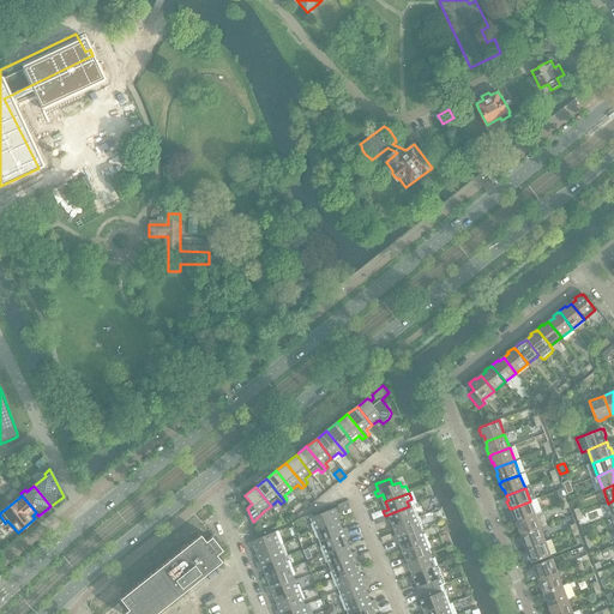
[(535,515),(530,501),(511,509),(510,510),(512,516),(515,516),(517,522),(542,512),(535,515)]
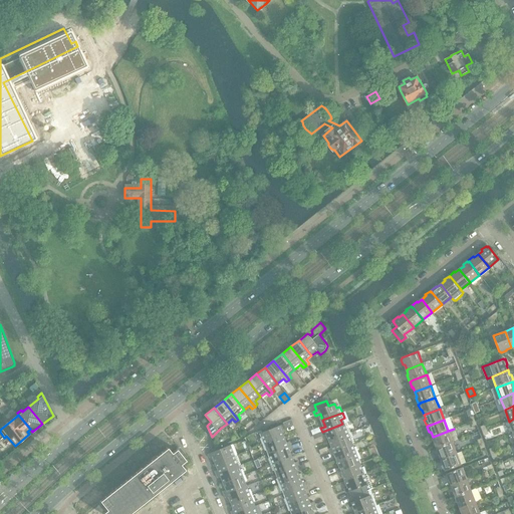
[(350,433),(348,427),(344,429),(342,424),(322,432),(323,436),(328,434),(330,440),(350,433)]
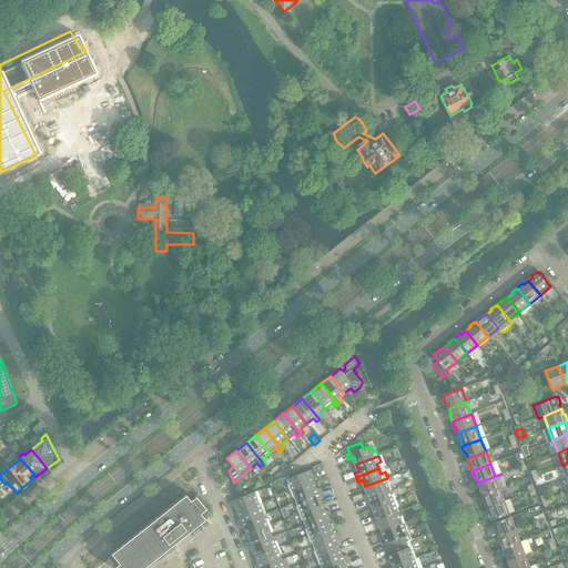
[(312,483),(308,476),(314,474),(313,469),(290,478),(292,484),(287,485),(291,492),(312,483)]
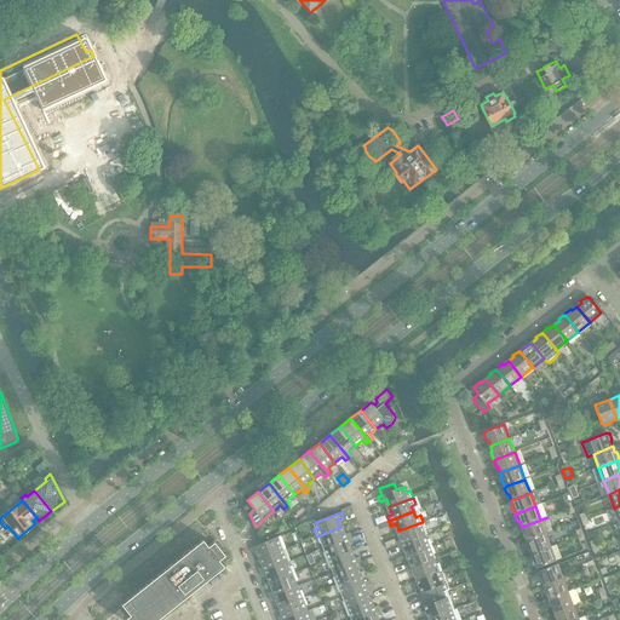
[(552,530),(547,517),(522,527),(523,533),(522,533),(524,540),(527,539),(527,540),(546,533),(552,530)]
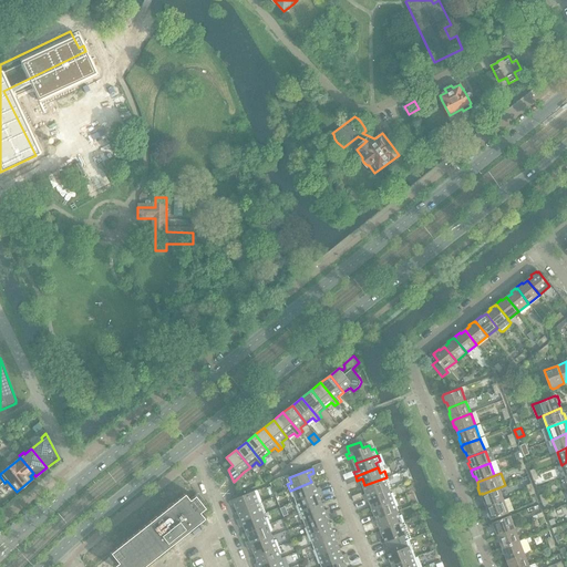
[(391,488),(387,477),(364,485),(368,493),(362,495),(364,498),(387,490),(391,488)]
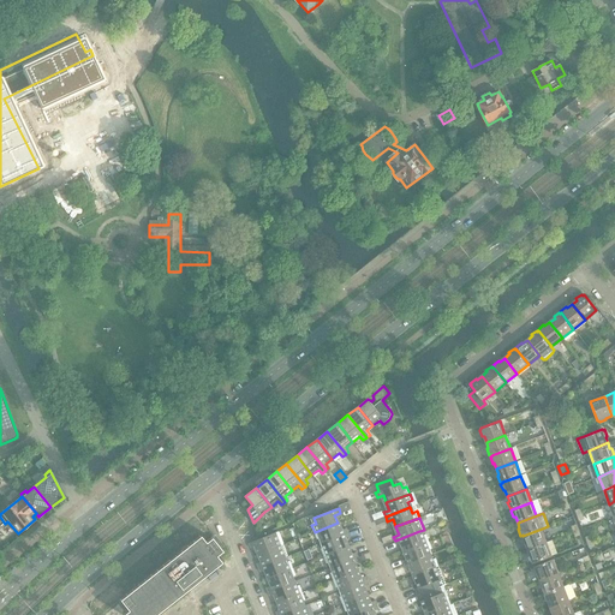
[(348,532),(346,529),(340,531),(338,523),(315,532),(317,539),(321,538),(323,543),(345,533),(348,532)]
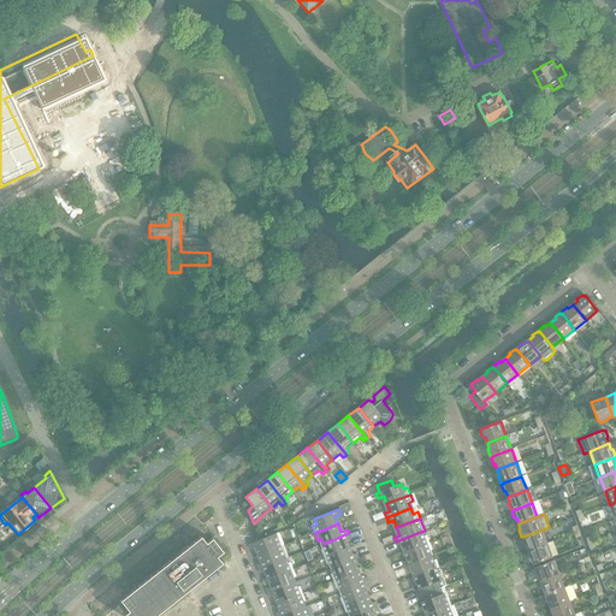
[(548,544),(543,529),(523,537),(523,538),(522,538),(525,545),(526,544),(528,550),(548,544)]
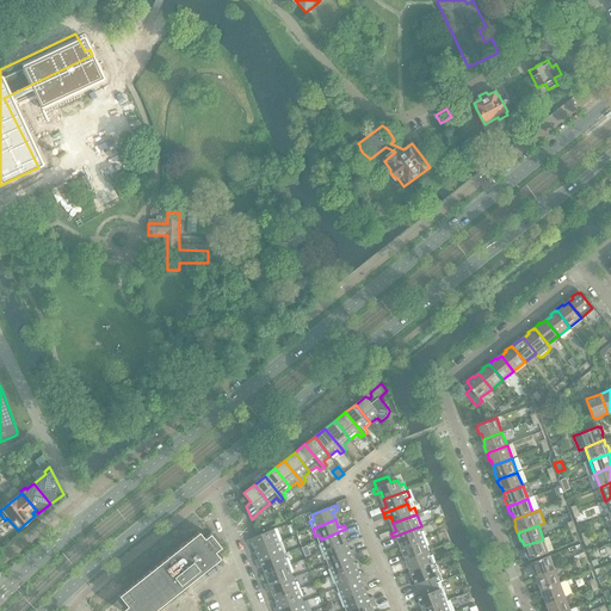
[(426,538),(423,531),(419,534),(417,528),(393,537),(394,542),(400,539),(402,547),(426,538)]
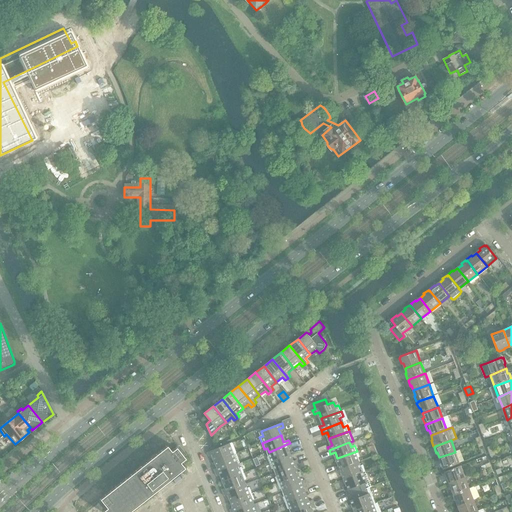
[(289,455),(286,449),(291,447),(290,443),(287,444),(269,452),(270,456),(267,457),(269,463),(289,455)]
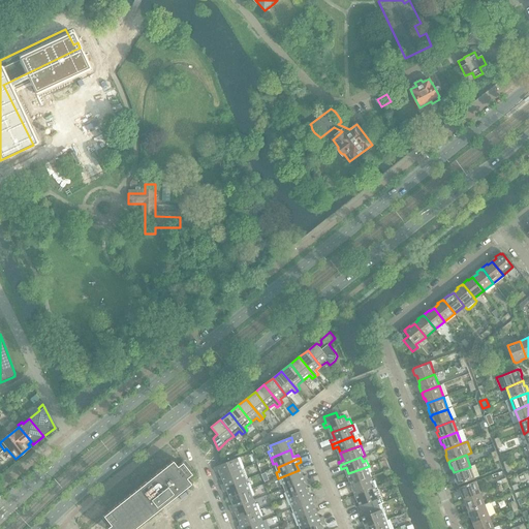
[(244,468),(241,462),(238,463),(236,459),(214,467),(216,471),(221,469),(223,476),(244,468)]
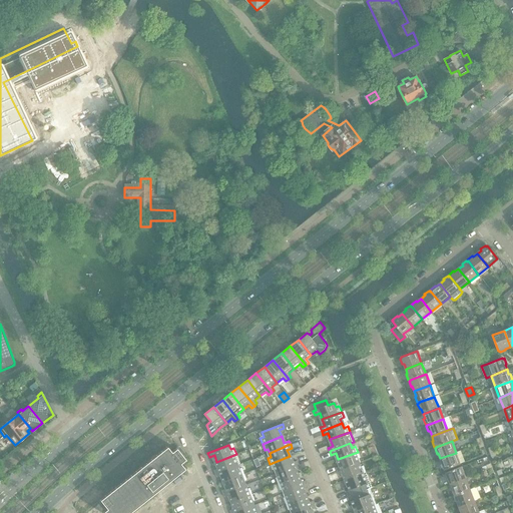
[(166,447),(99,500),(106,509),(103,512),(128,512),(184,469),(179,464),(184,460),(184,459),(175,449),(170,453),(166,447)]
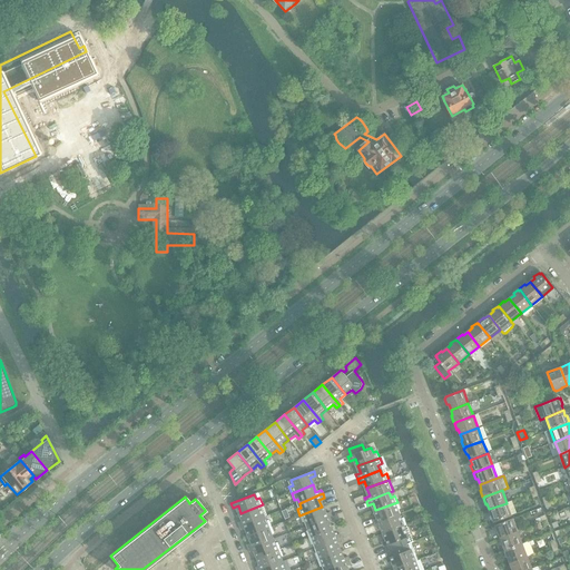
[(397,514),(396,510),(400,509),(397,502),(375,510),(379,518),(373,520),(374,523),(397,514)]
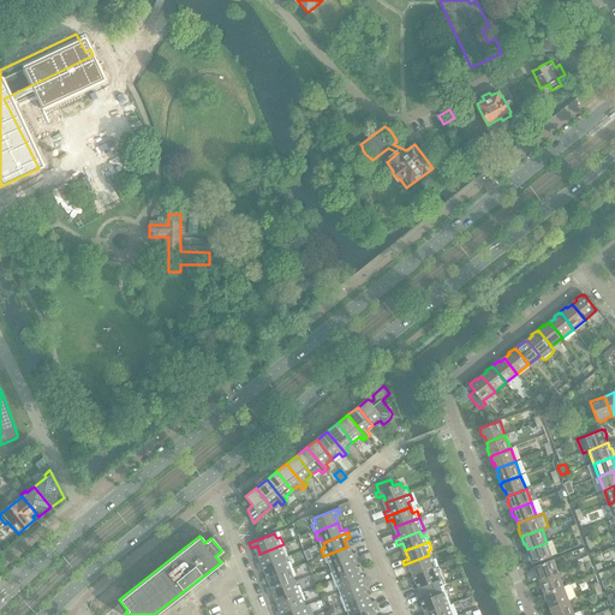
[(551,556),(547,543),(527,549),(530,555),(529,556),(531,562),(532,562),(533,563),(551,556)]
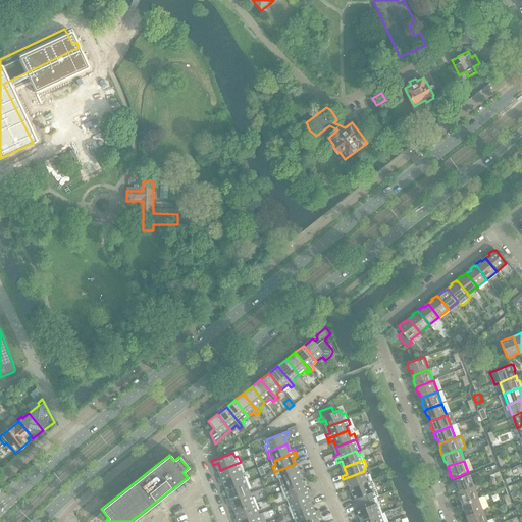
[(241,473),(239,469),(243,468),(241,462),(220,470),(223,476),(218,478),(219,482),(241,473)]
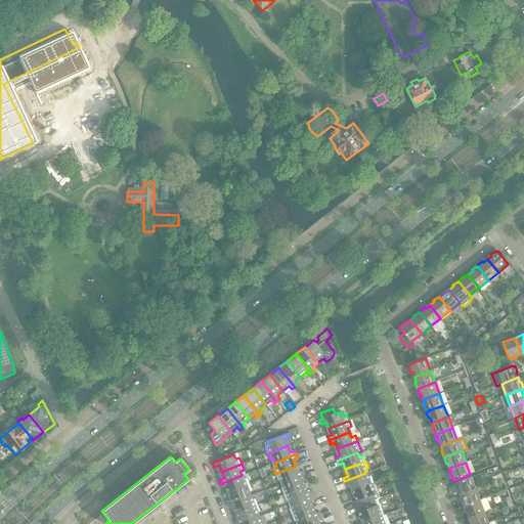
[(305,474),(303,471),(298,473),(296,466),(275,474),(278,480),(281,479),(284,483),(305,474)]
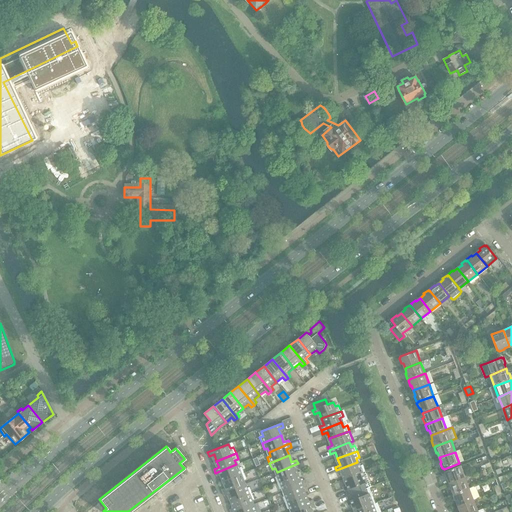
[(365,471),(362,465),(359,466),(357,462),(336,470),(338,474),(343,472),(345,478),(365,471)]
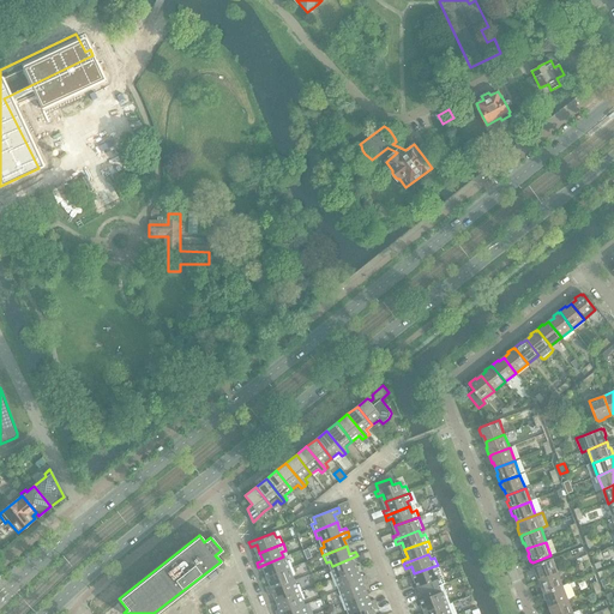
[(356,570),(353,563),(359,560),(357,555),(332,566),(333,571),(330,572),(332,579),(356,570)]
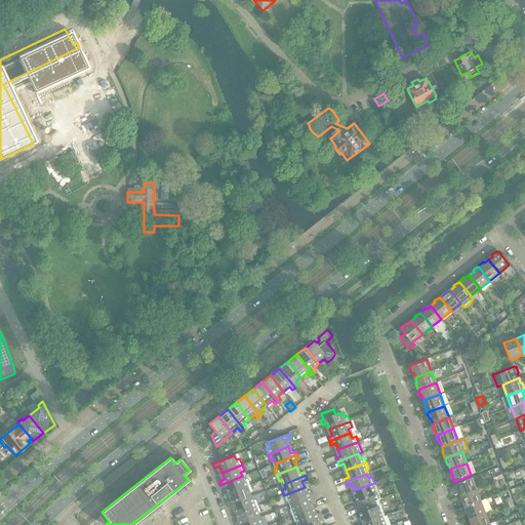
[(249,485),(247,479),(244,481),(242,476),(220,485),(223,488),(228,486),(230,493),(249,485)]
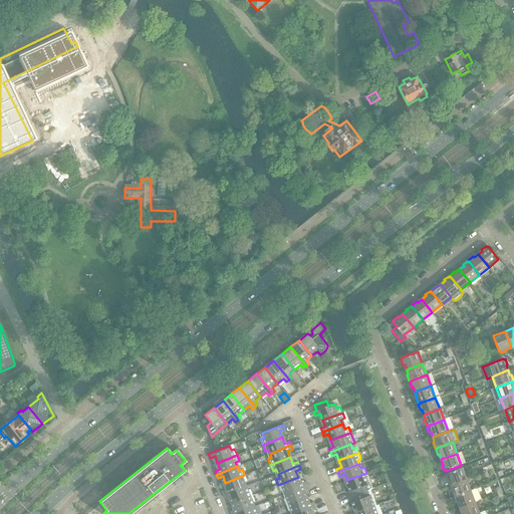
[(467,479),(463,468),(447,474),(447,475),(446,475),(448,481),(450,480),(451,485),(467,479)]
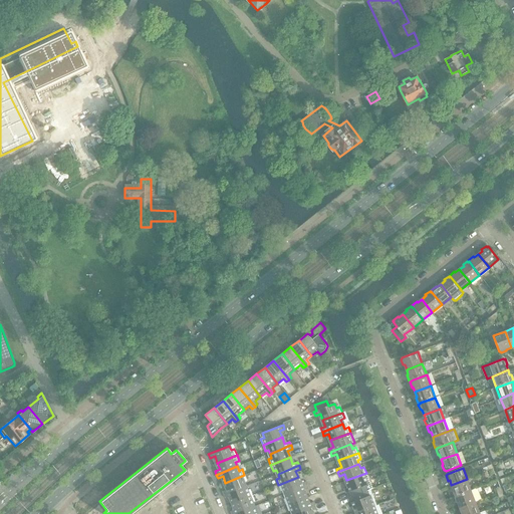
[(366,484),(365,480),(368,479),(366,473),(346,480),(349,487),(344,489),(346,493),(348,492),(350,497),(363,492),(360,487),(366,484)]
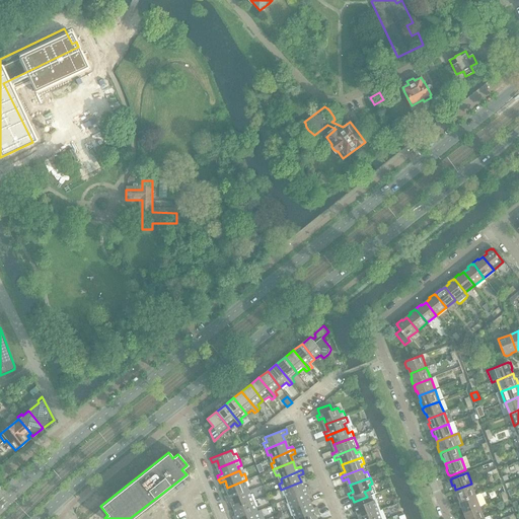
[(247,492),(245,488),(249,486),(246,479),(227,488),(230,494),(225,496),(226,500),(247,492)]
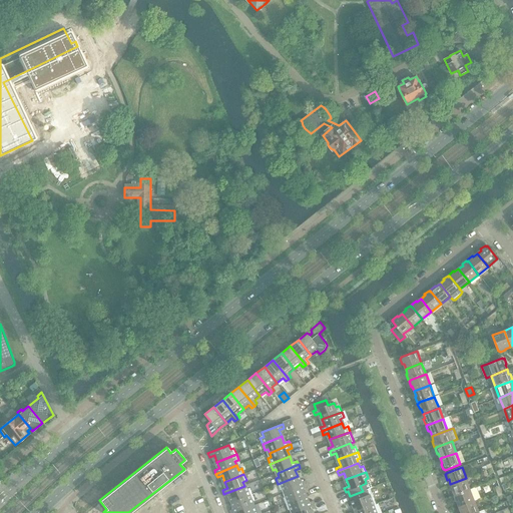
[(307,484),(305,481),(300,483),(298,476),(278,484),(281,490),(284,489),(286,493),(288,492),(307,484)]
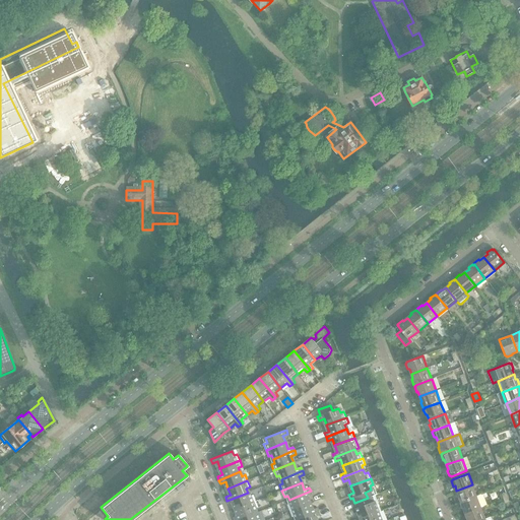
[(476,497),(472,484),(456,491),(458,496),(457,497),(459,502),(461,502),(461,503),(476,497)]
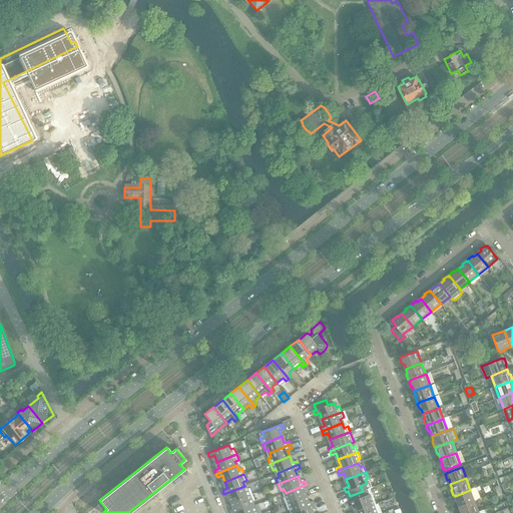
[(306,496),(303,490),(308,488),(307,484),(288,492),(286,493),(287,497),(284,498),(286,504),(288,503),(306,496)]
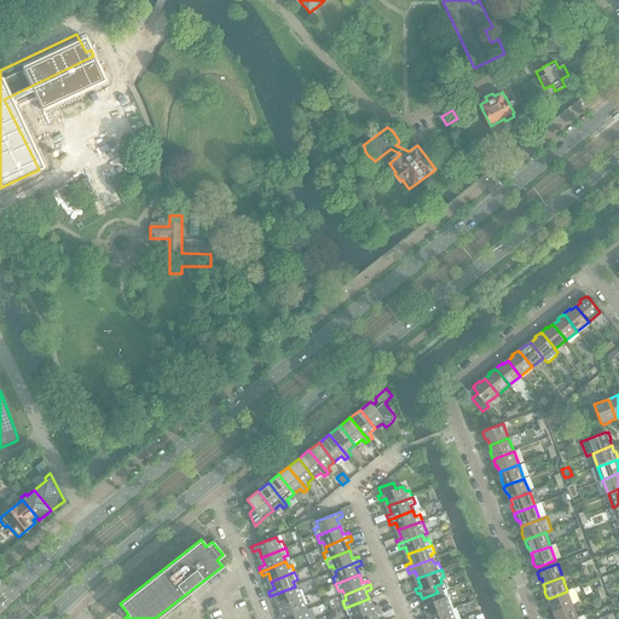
[(304,596),(301,589),(298,590),(295,586),(270,596),(272,600),(277,597),(281,606),(304,596)]
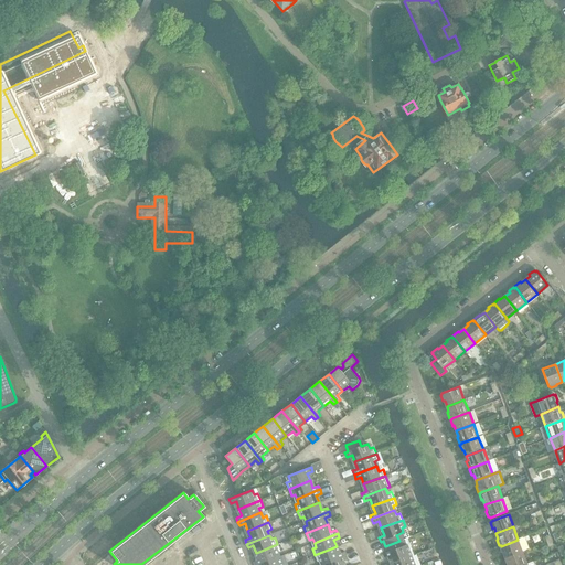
[(522,551),(530,547),(526,536),(519,540),(518,540),(501,546),(500,547),(502,553),(503,553),(505,558),(523,552),(522,551)]
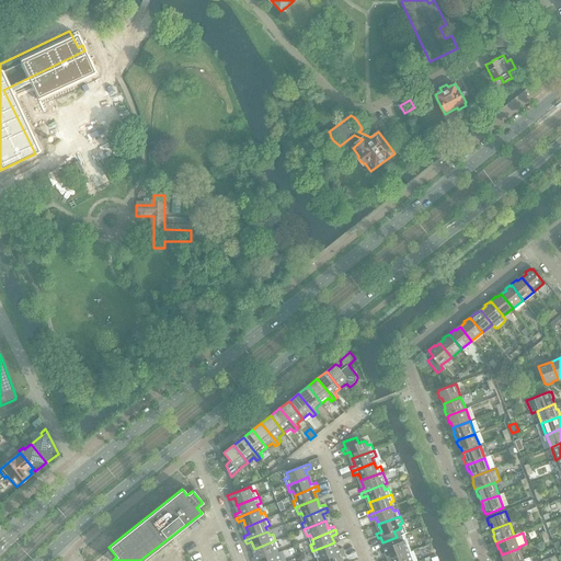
[(411,551),(408,546),(404,547),(402,541),(399,544),(397,537),(382,542),(386,548),(380,550),(381,554),(387,552),(390,560),(411,551)]
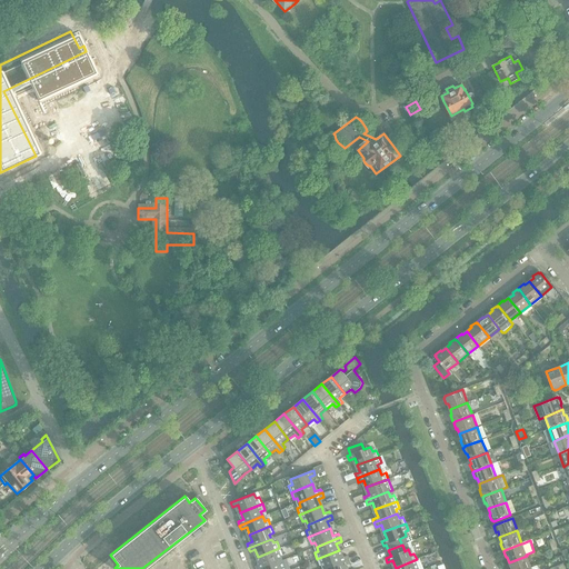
[(259,568),(280,561),(278,556),(282,555),(279,548),(258,557),(261,563),(256,566),(256,568),(259,568)]
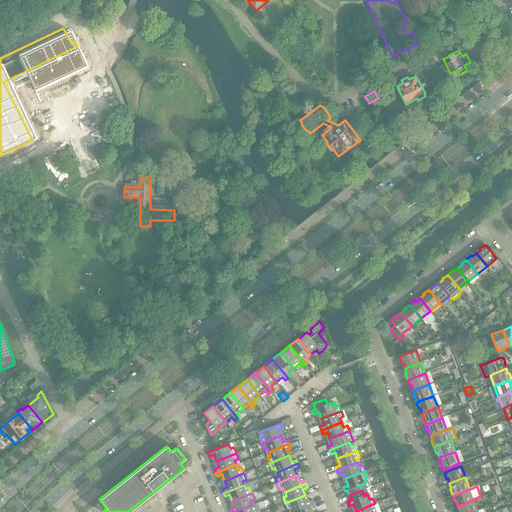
[(293,511),(314,504),(312,500),(307,502),(305,495),(287,502),(285,503),(288,509),(291,508),(293,511)]
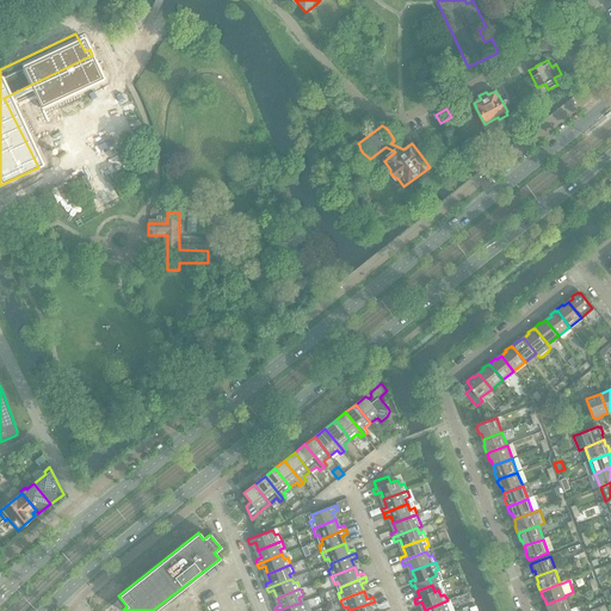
[(567,610),(571,610),(566,597),(547,604),(549,610),(548,610),(547,610),(567,610)]
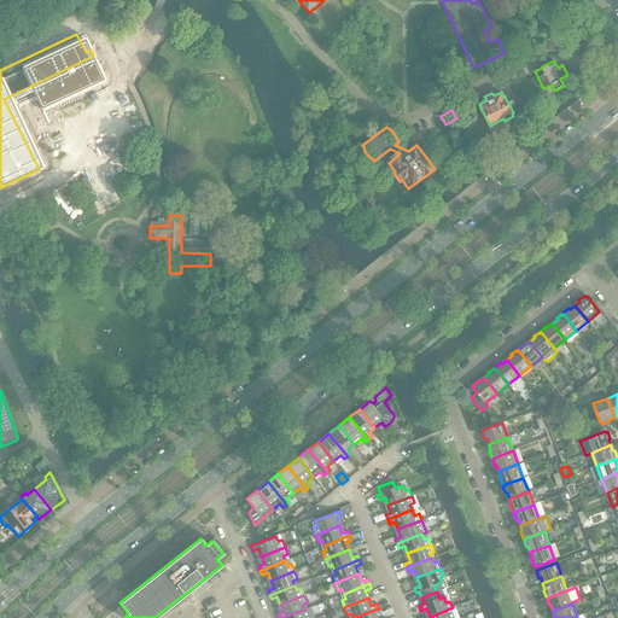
[(452,617),(452,616),(455,614),(453,607),(430,617),(452,617)]
